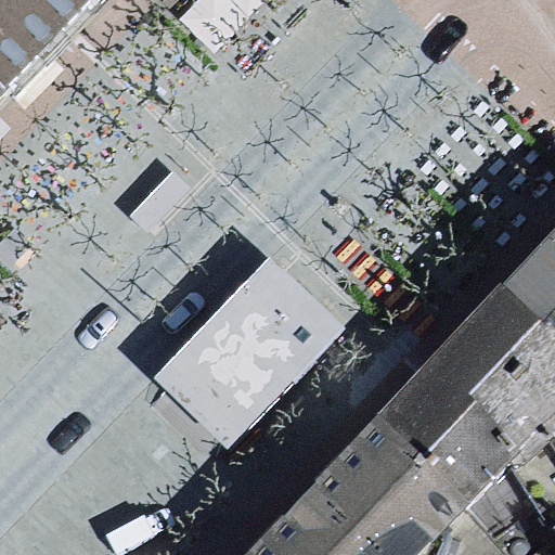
[(0,0),(0,81),(12,93),(100,0),(0,0)]
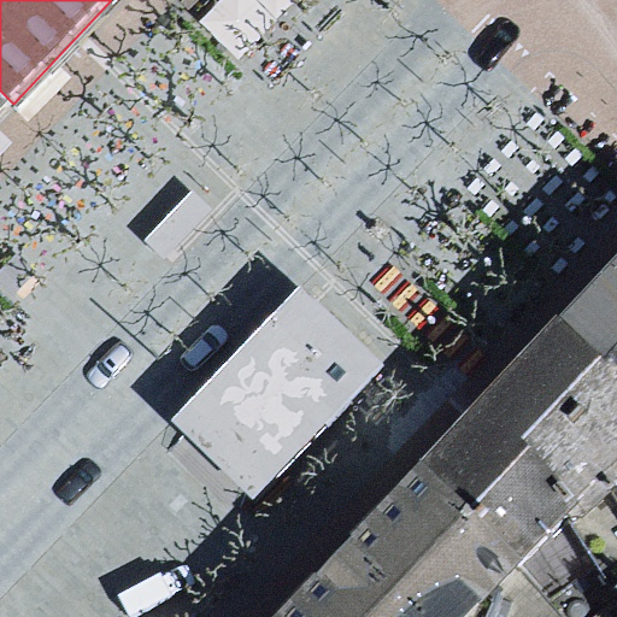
[(0,117),(13,104),(0,90),(0,117)]
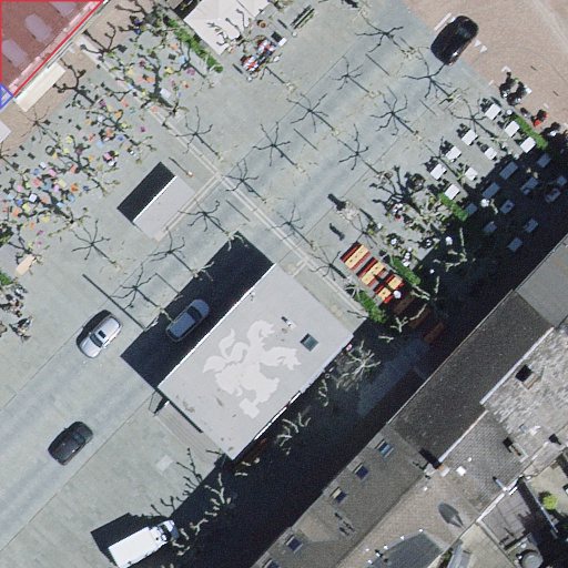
[(195,190),(176,171),(131,219),(150,236),(195,190)]
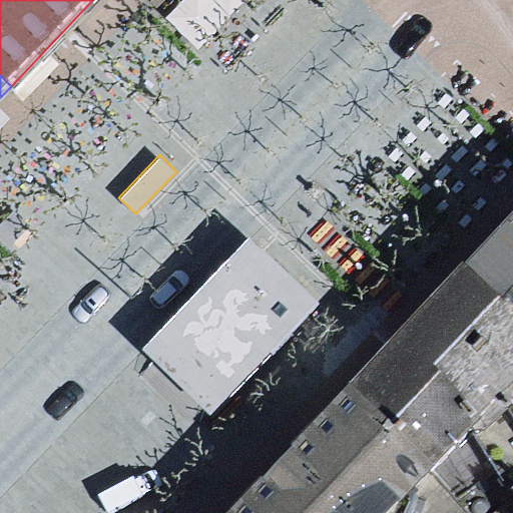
[(512,211),(466,263),(512,305),(512,211)]
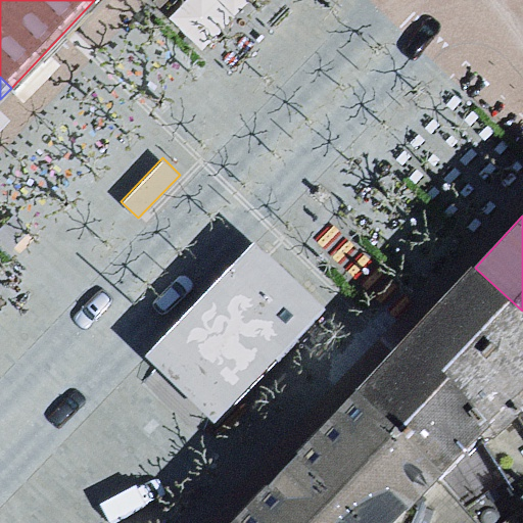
[(255,238),(142,352),(212,421),(325,306),(255,238)]
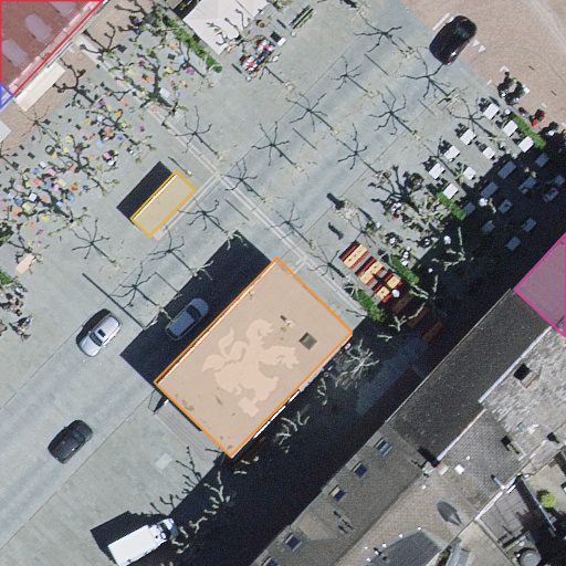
[(408,404),(390,422),(480,512),(565,431),(565,394),(558,386),(565,378),(565,336),(514,290),(408,404)]
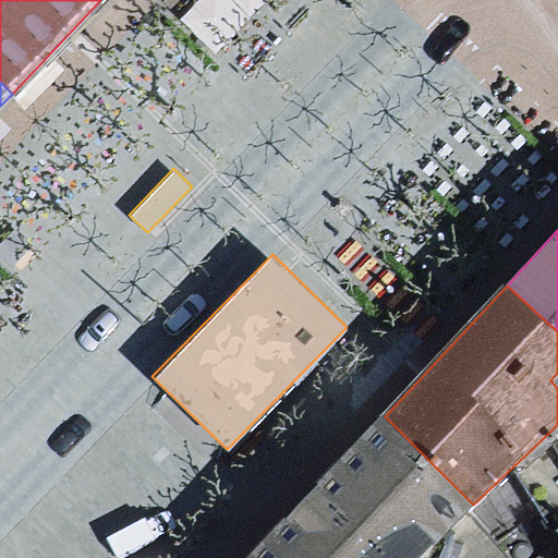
[(506,557),(468,510),(473,505),(385,416),(305,500),(250,557),(506,557)]
